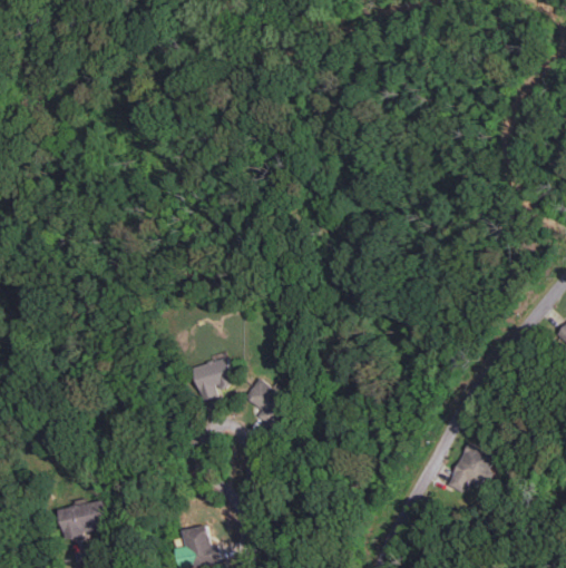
[(565,322),(554,338),(565,348),(565,322)]
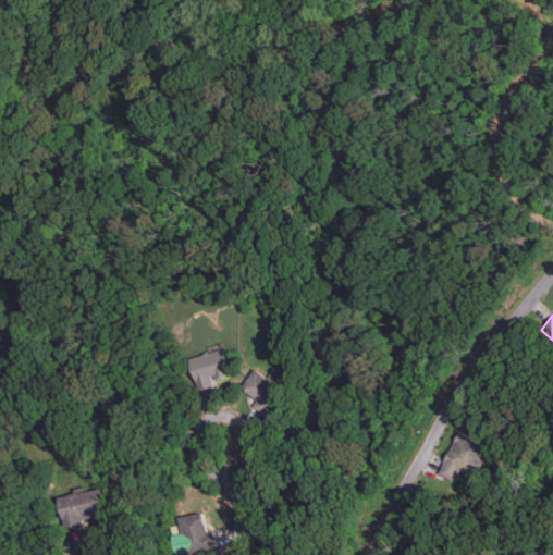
[(186,360),(196,393),(211,387),(209,382),(229,377),(220,349),(186,360)]
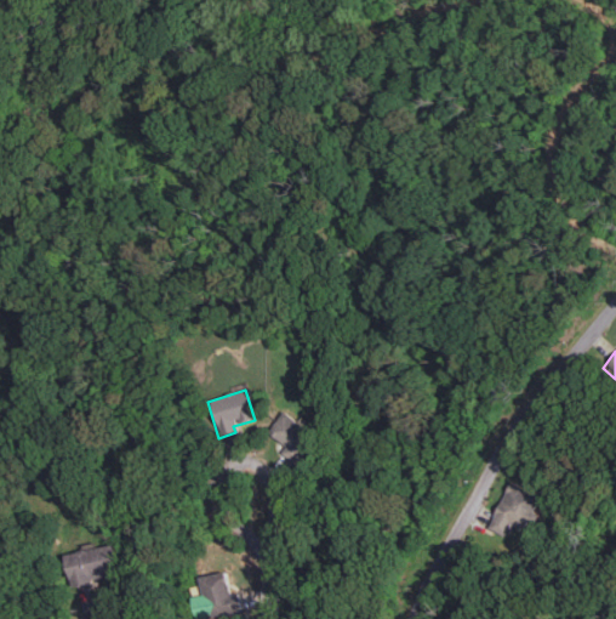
[(283,448),(278,455),(295,467),(315,439),(281,413),(264,435),(283,448)]
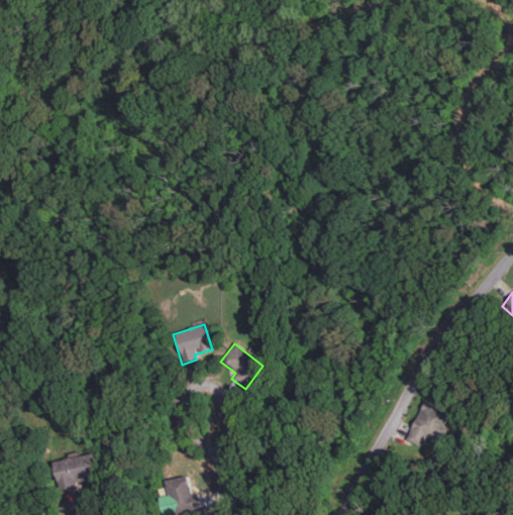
[(448,415),(422,403),(404,441),(418,447),(423,437),(437,444),(441,434),(439,433),(448,415)]
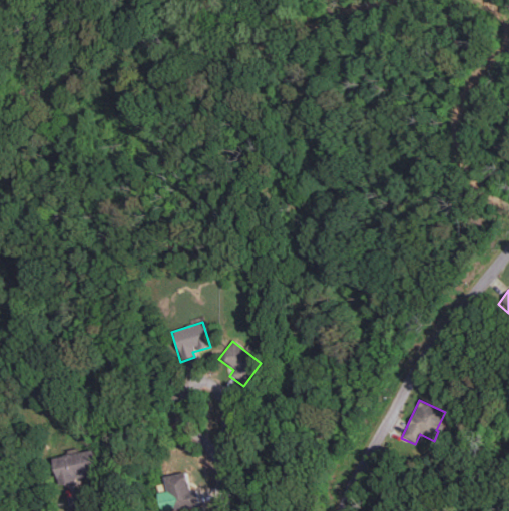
[(55,484),(99,476),(94,451),(51,459),(55,484)]
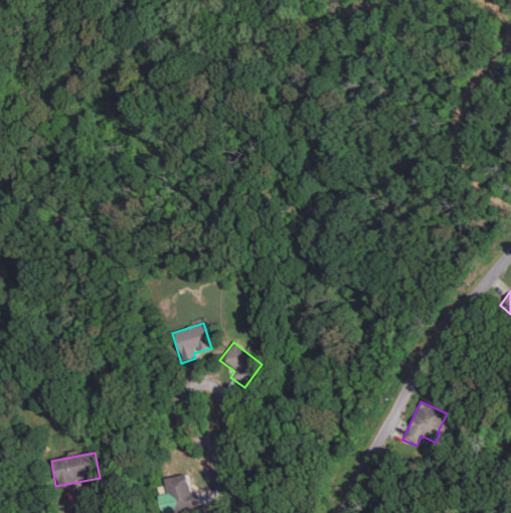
[(197,509),(195,493),(188,495),(185,476),(164,480),(170,512),(181,512),(197,509)]
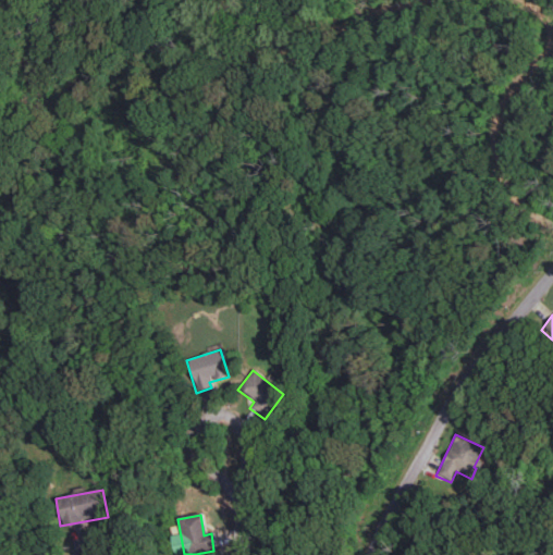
All buildings are outlined.
